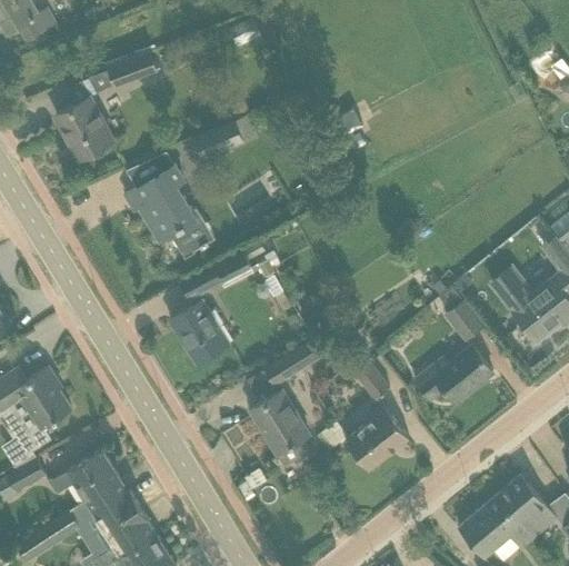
[(0,0),(0,33),(5,31),(7,36),(19,29),(26,41),(51,27),(41,9),(37,11),(30,0),(0,0)]
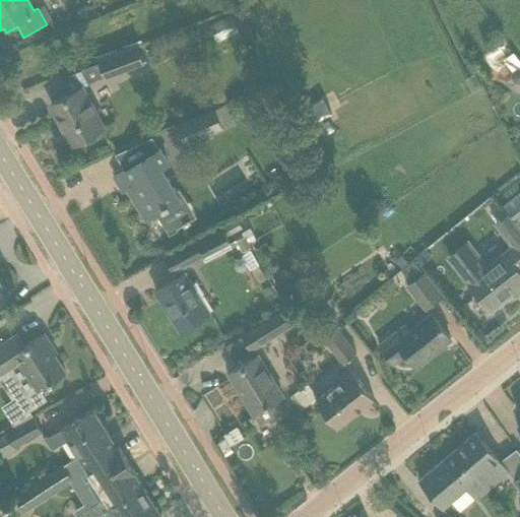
[(98,65),(81,72),(88,85),(104,78),(105,80),(142,66),(134,46),(96,61),(98,65)]
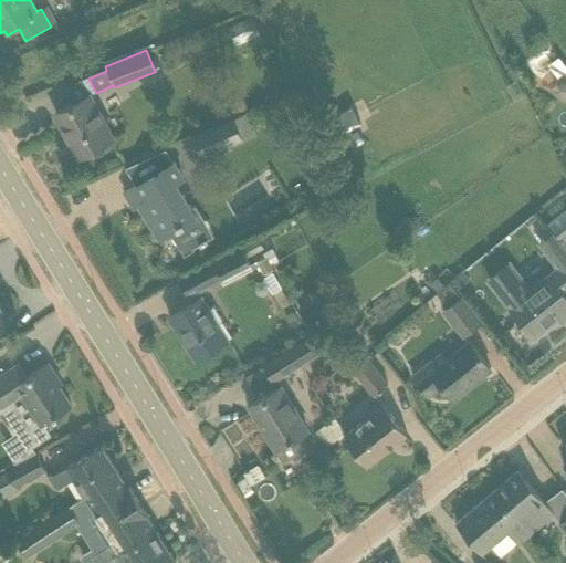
[(557,80),(556,86),(561,92),(565,93),(565,75),(563,75),(557,80)]
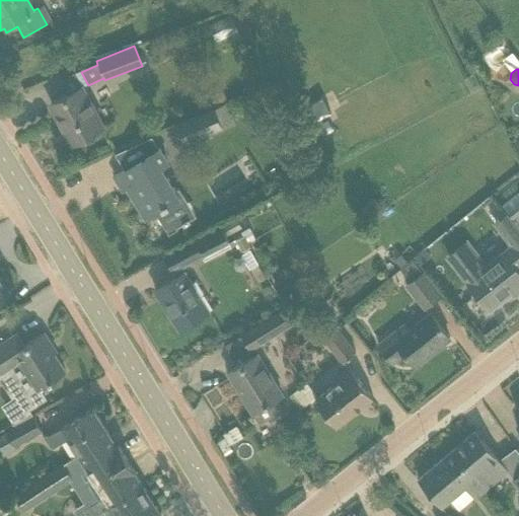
[(51,105),(72,145),(102,129),(81,89),(51,105)]
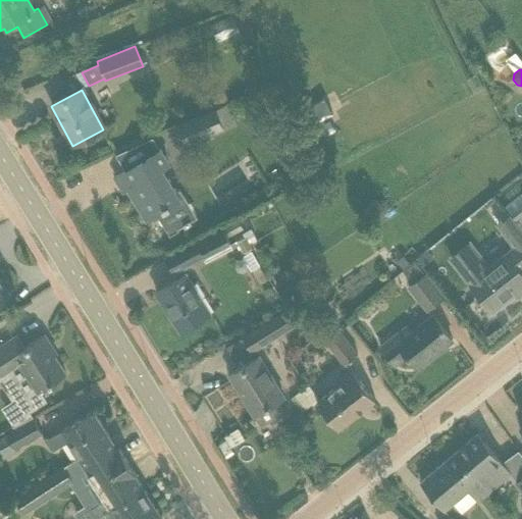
[(223,95),(210,100),(214,110),(227,104),(223,95)]
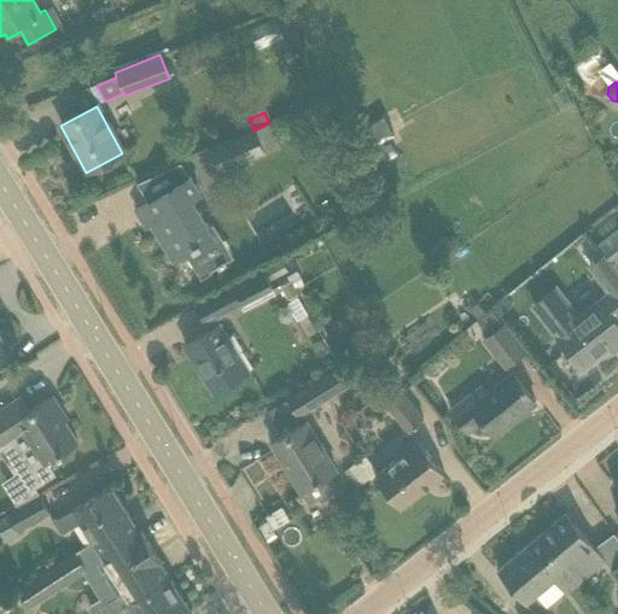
[(360,130),(369,151),(392,139),(383,120),(360,130)]
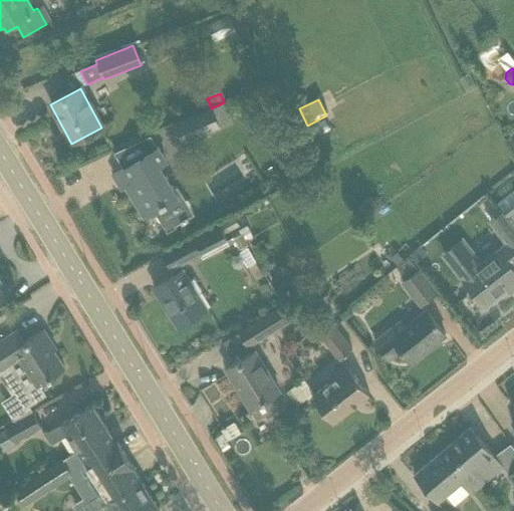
[(175,105),(168,108),(171,115),(178,112),(175,105)]
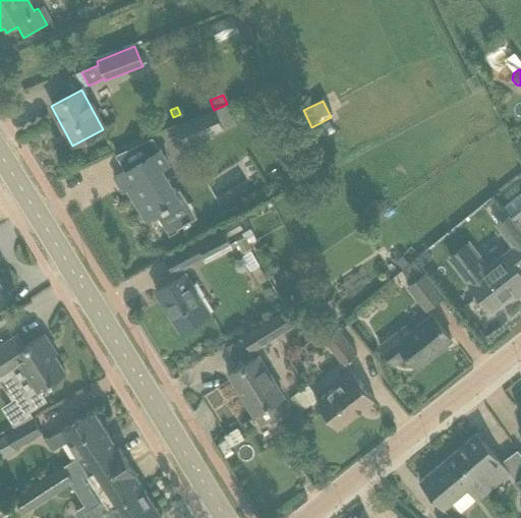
[(176,128),(184,147),(222,129),(214,111),(176,128)]
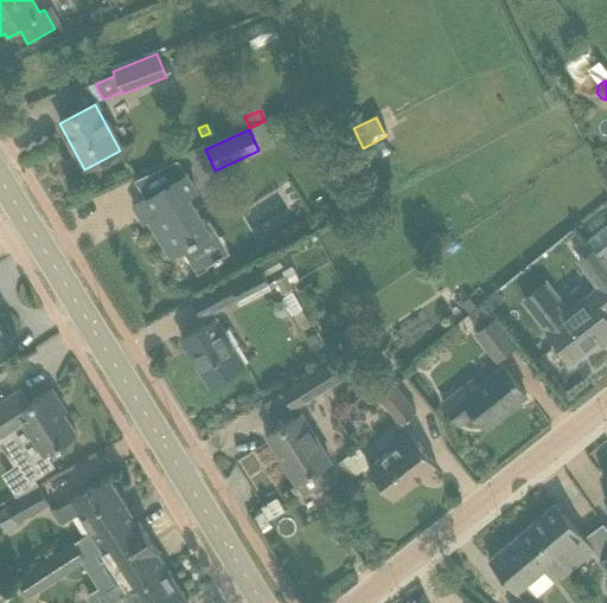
[(370,149),(376,162),(389,156),(383,143),(370,149)]
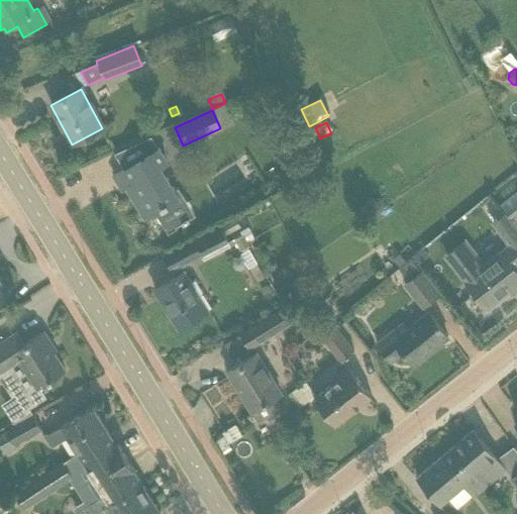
[(158,150),(113,178),(122,192),(126,190),(144,220),(177,200),(158,170),(166,165),(158,150)]
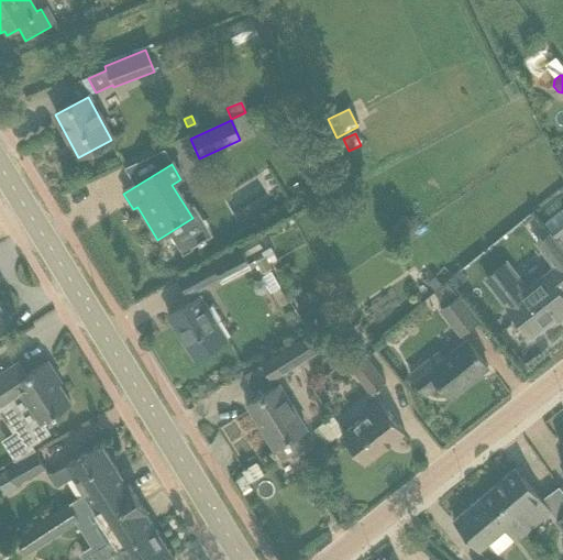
[(390,229),(398,240),(412,230),(408,222),(416,218),(409,208),(395,216),(399,222),(390,229)]
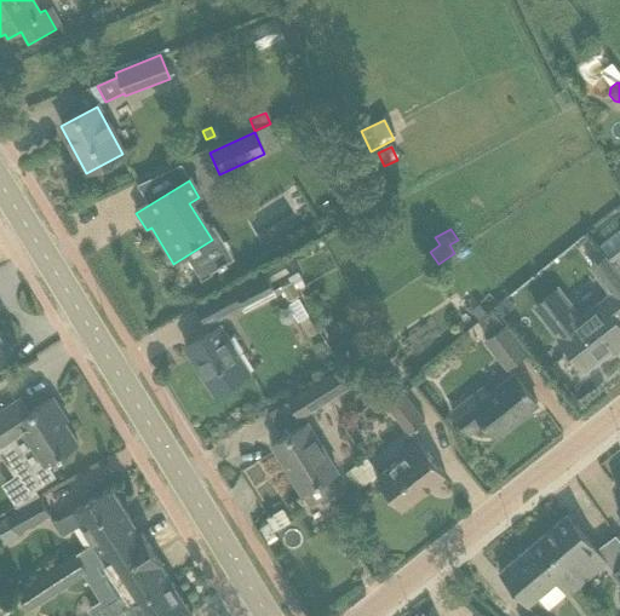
[(619,252),(608,262),(619,277),(619,252)]
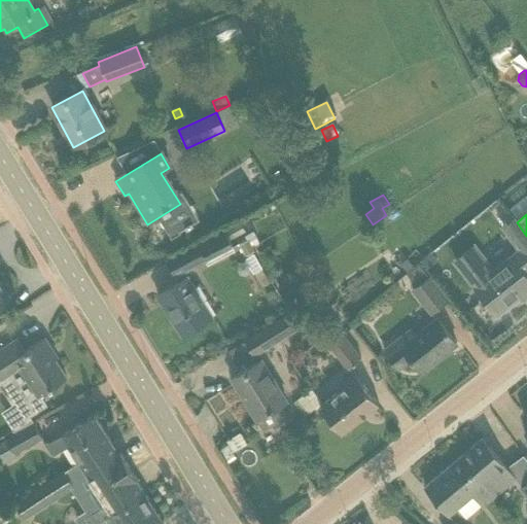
[(526,279),(524,276),(526,273),(526,236),(517,222),(514,219),(500,230),(518,251),(491,272),(472,249),(454,262),(497,316),(526,291),(526,279)]
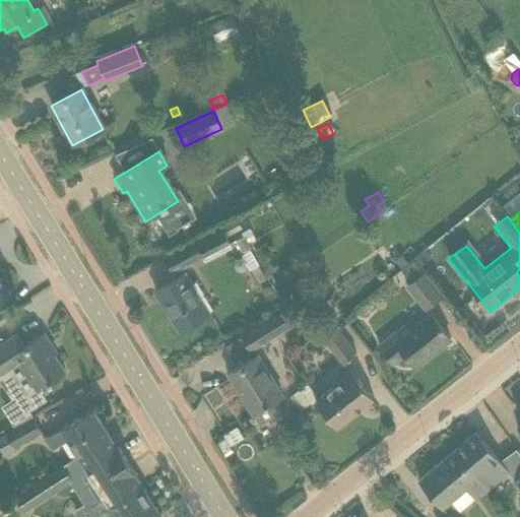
[(230,244),(226,238),(241,231),(235,220),(167,258),(175,273),(230,244)]
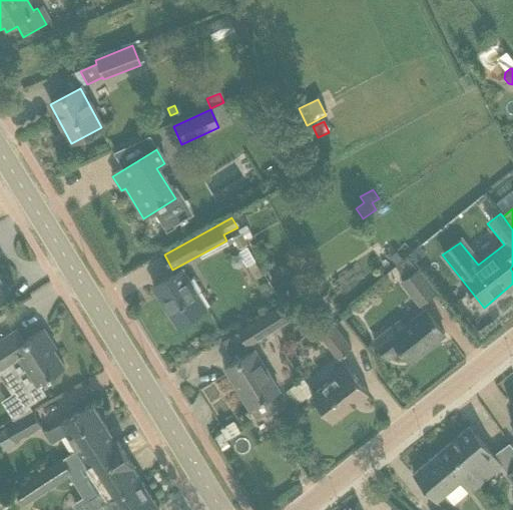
[(241,234),(233,239),(239,249),(247,245),(241,234)]
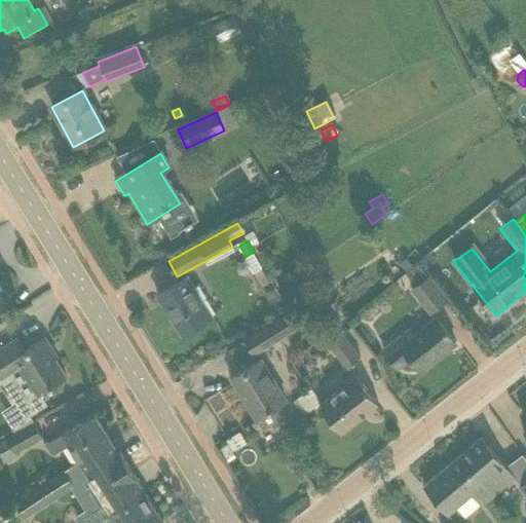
[(269,248),(257,254),(270,276),(282,270),(269,248)]
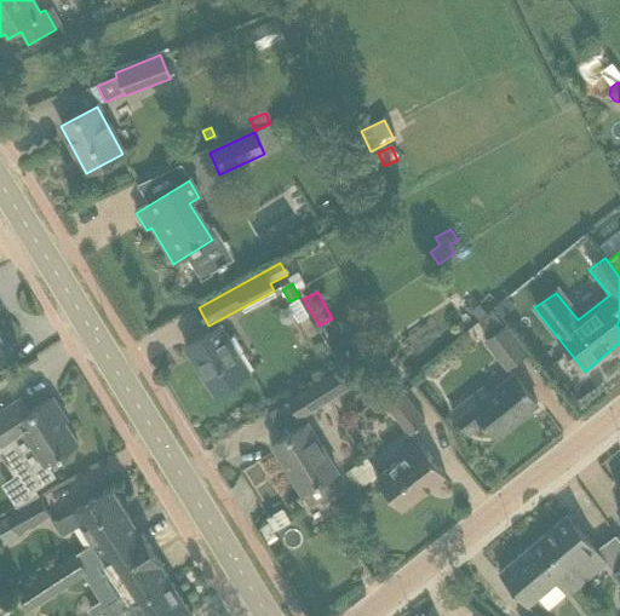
[(507,300),(497,309),(501,315),(512,306),(507,300)]
